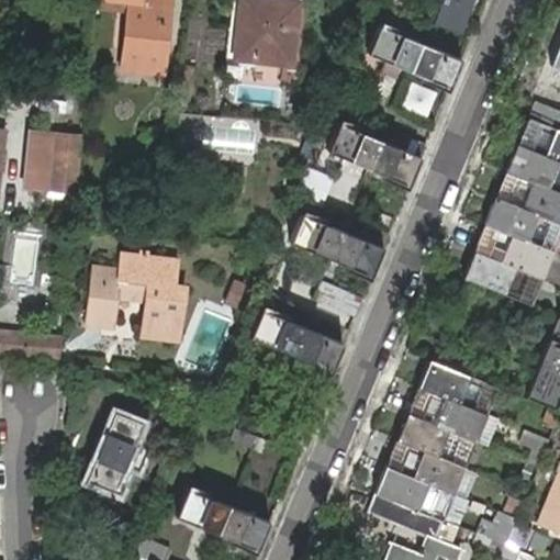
[(133,3),(131,15),(126,70),(166,75),(172,0),(102,0),(102,1),(133,3)]
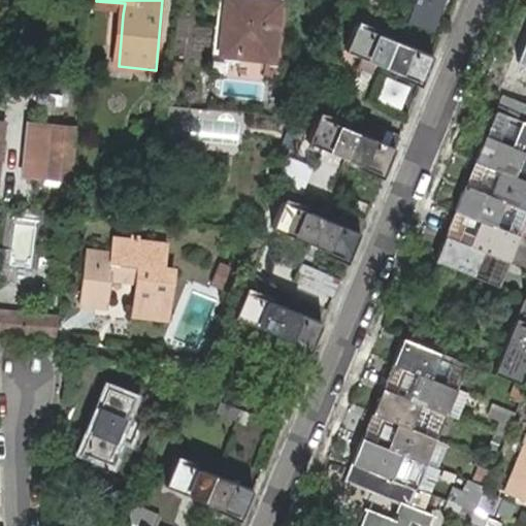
[(280,18),(281,5),(234,0),(229,0),(226,32),(222,31),(218,65),(232,66),(231,78),(269,81),(271,61),(274,61),(280,62),(281,58),(288,59),(292,19),(280,18)]
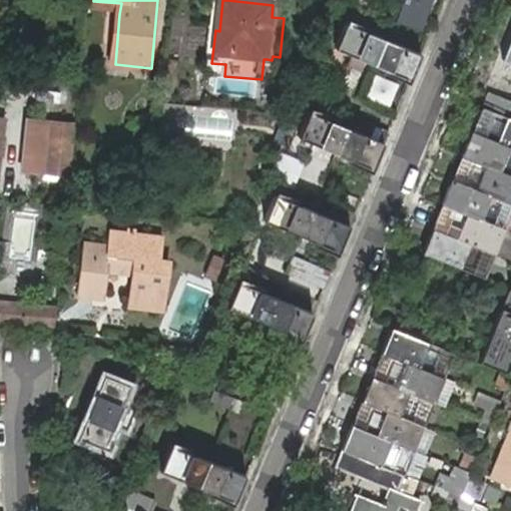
[(222,0),(227,0),(273,5),(273,0),(217,0),(215,30),(219,31),(222,0)]
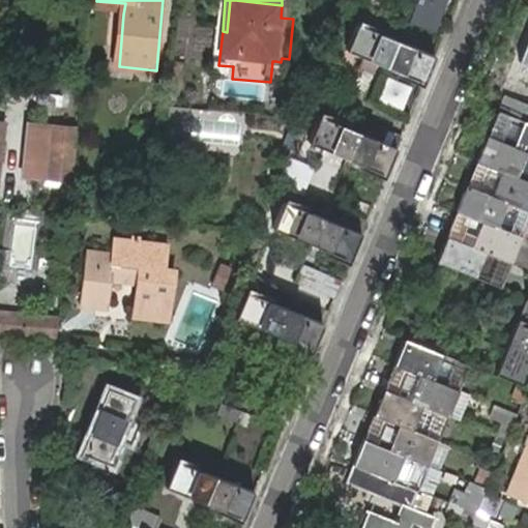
[(358,0),(358,4),(381,9),(382,0),(358,0)]
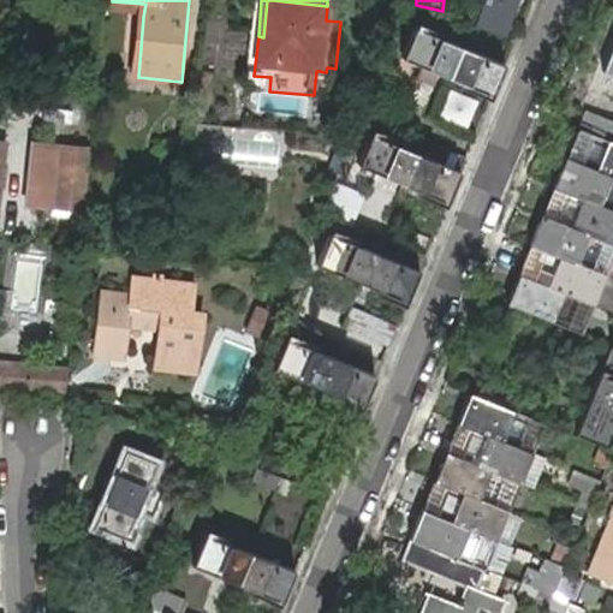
[(486,0),(477,28),(509,41),(522,0),(486,0)]
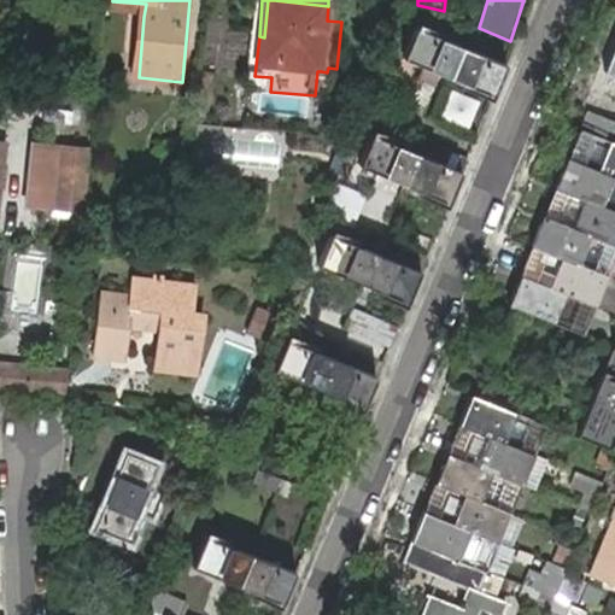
[(112,1),(111,13),(144,17),(146,4),(112,1)]
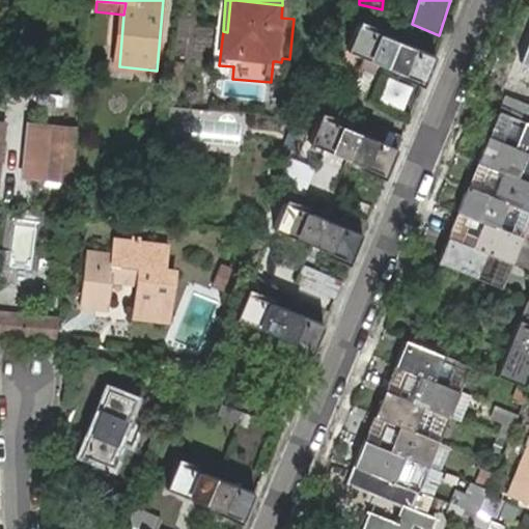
[(296,6),(282,5),(281,18),(294,19),(296,6)]
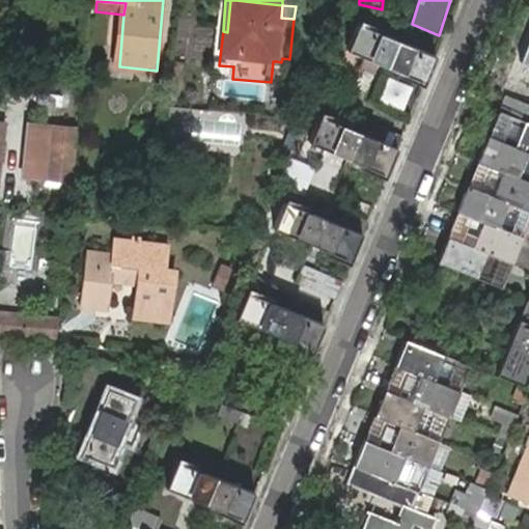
[(388,66),(398,42),(361,26),(351,51),(388,66)]
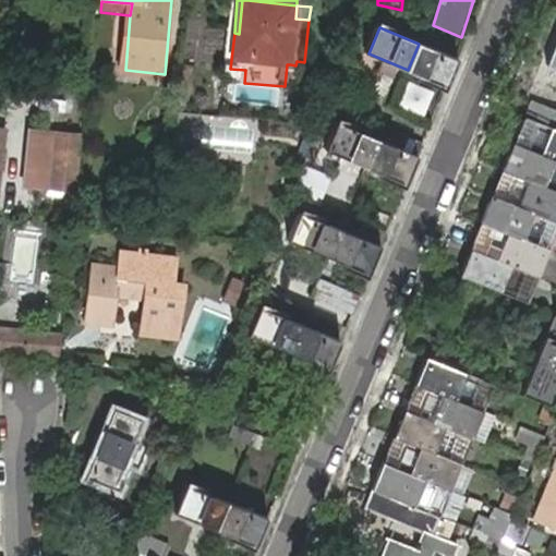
[(447,87),(459,60),(419,44),(408,70),(447,87)]
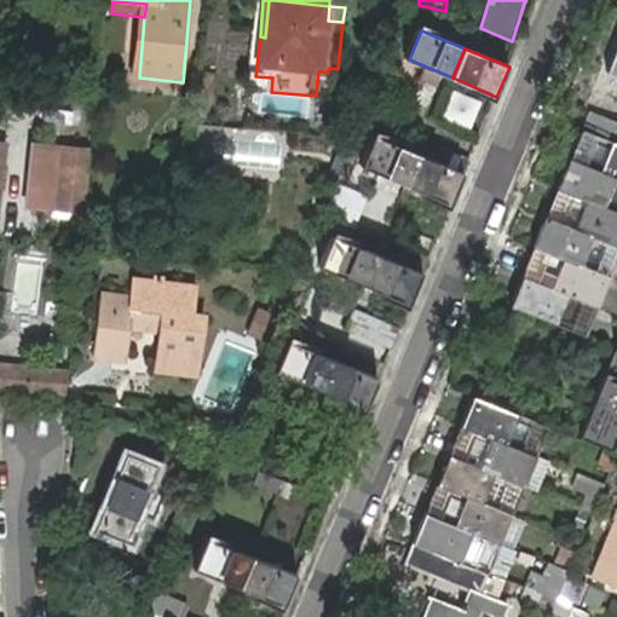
[(616,56),(600,96),(616,102),(616,56)]
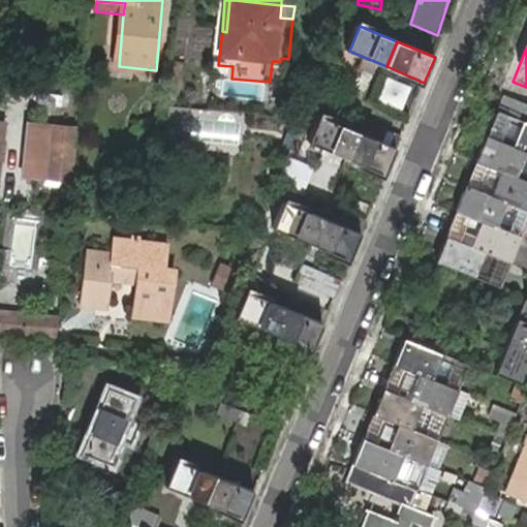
[(286,80),(288,59),(281,58),(280,62),(275,61),(272,61),(270,82),(282,83),(286,80)]
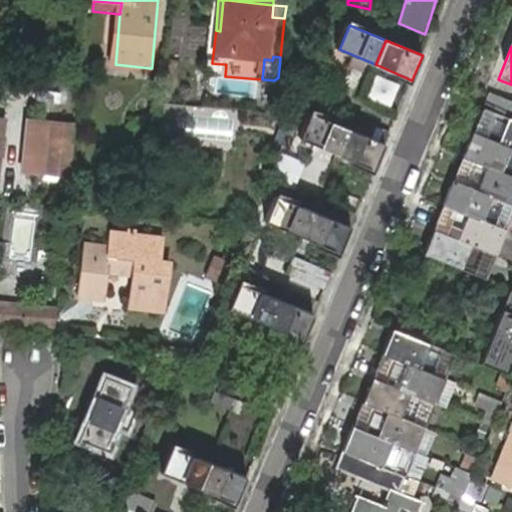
[(226,64),(212,63),(212,70),(215,75),(225,76),(226,64)]
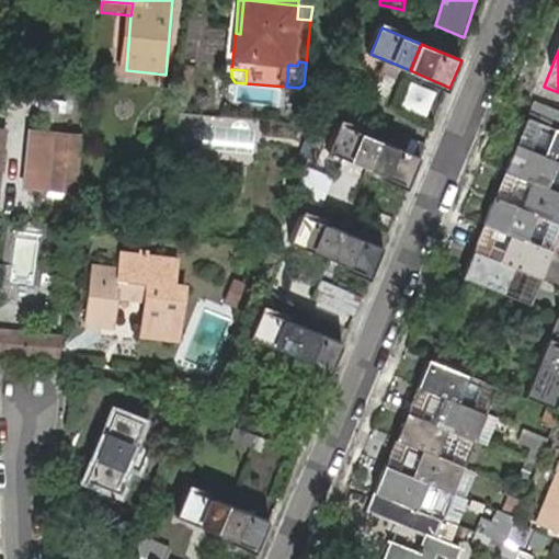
[(558,133),(528,122),(517,149),(558,164),(558,133)]
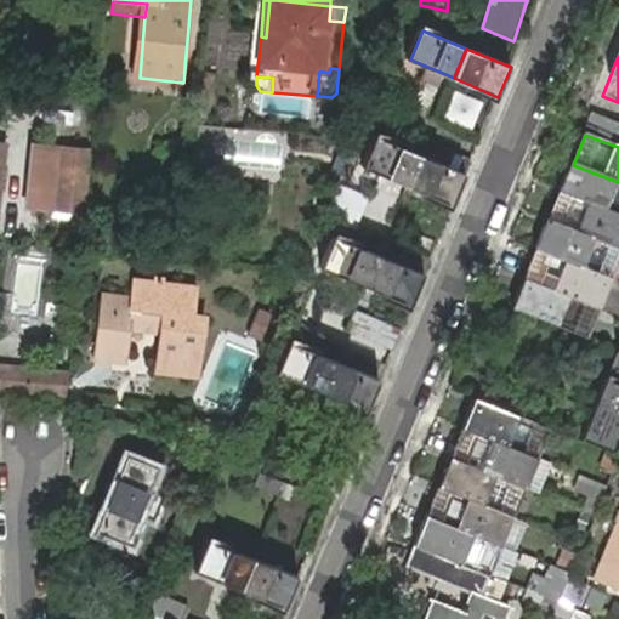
[(408,187),(421,158),(378,138),(364,169),(408,187)]
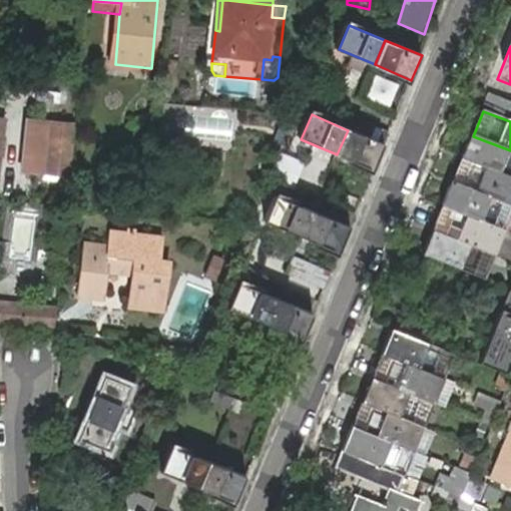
[(182,139),(184,120),(166,117),(164,137),(182,139)]
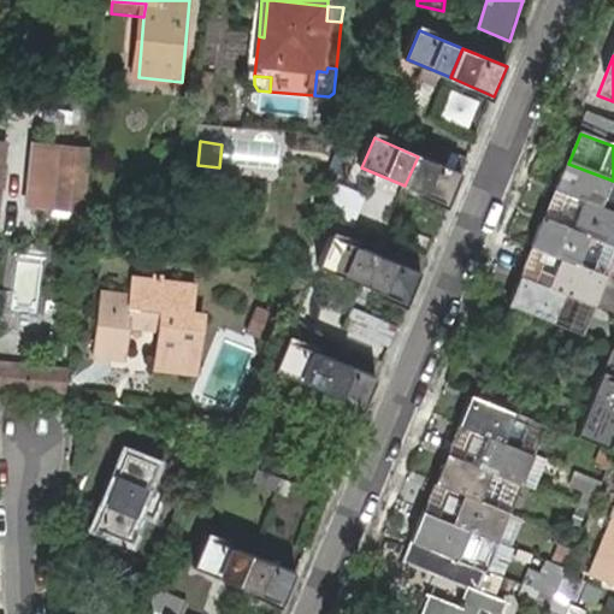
[(0,214),(1,216),(10,151),(0,148),(0,214)]
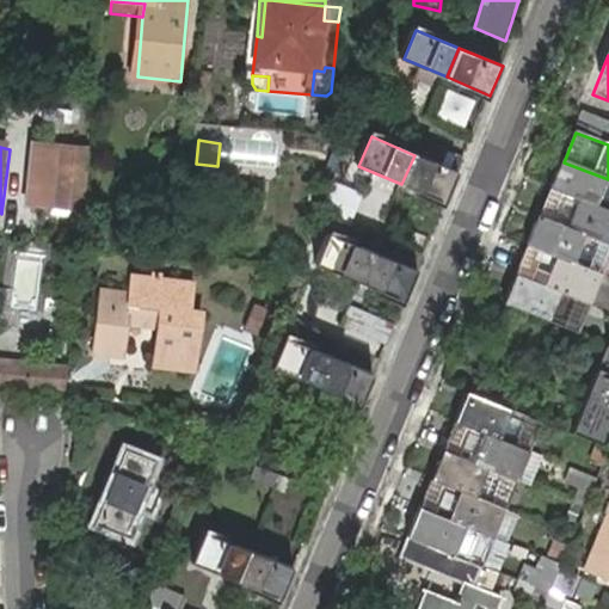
[(92,154),(57,151),(51,210),(87,213),(92,154)]
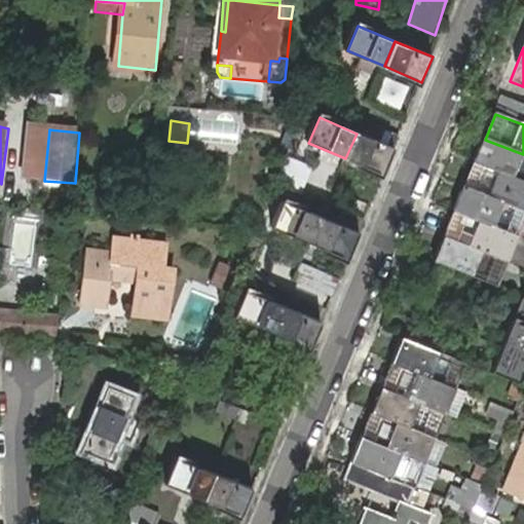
[(394,149),(357,134),(345,158),(383,174),(394,149)]
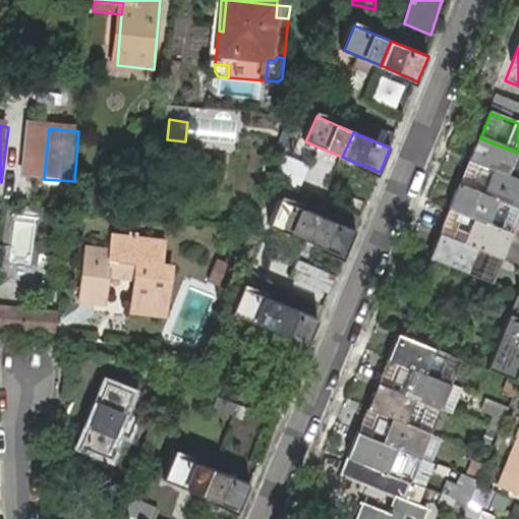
[(518,153),(480,138),(470,162),(518,180),(518,153)]
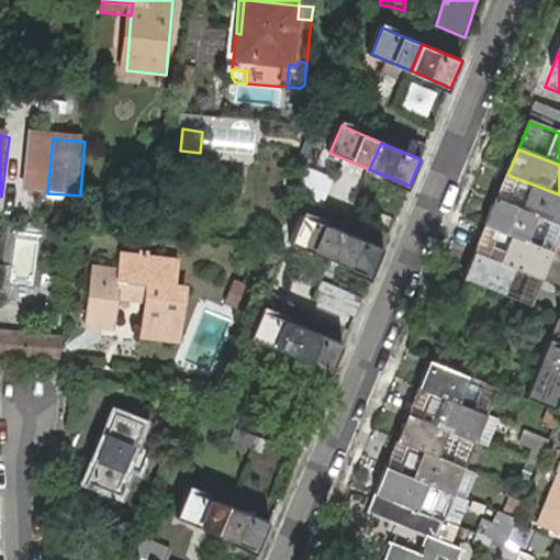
[(559,194),(507,175),(497,201),(559,225),(559,194)]
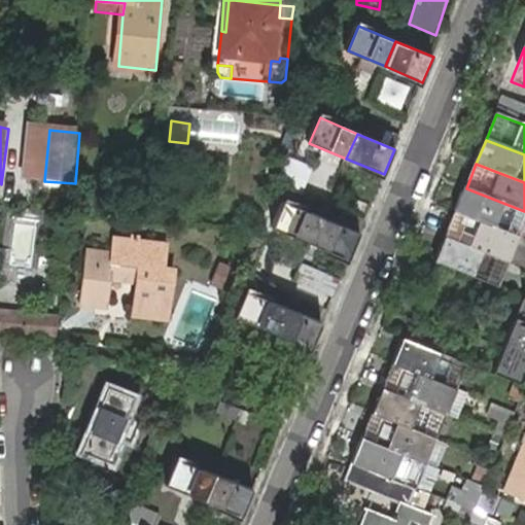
[(521,239),(524,230),(524,211),(466,188),(456,213),(521,239)]
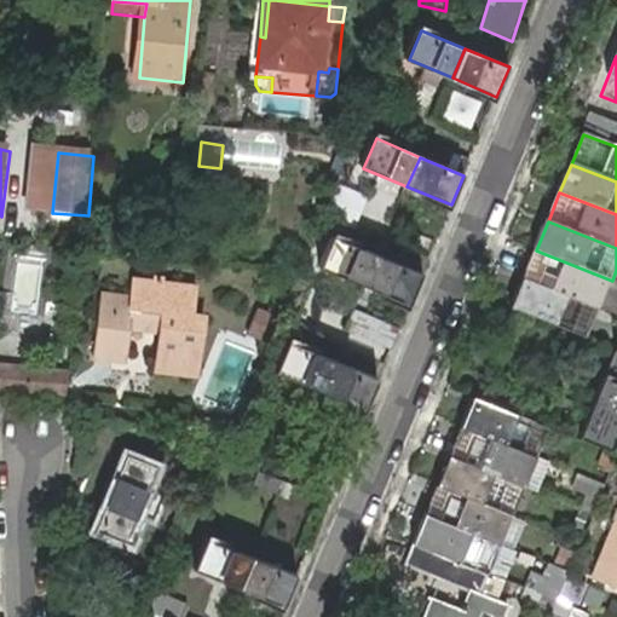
[(365,287),(378,255),(334,238),(322,269),(365,287)]
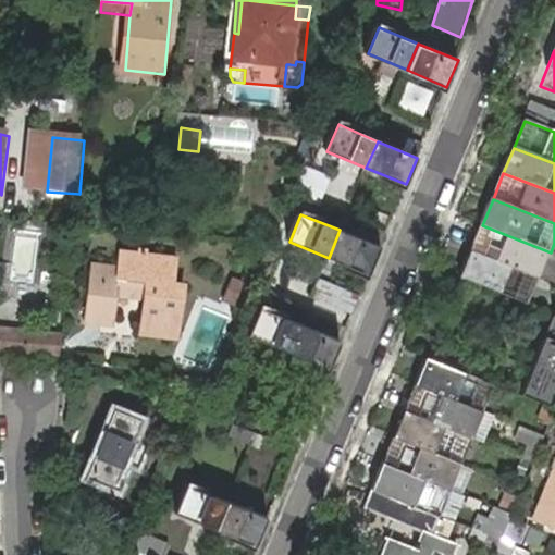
[(540,278),(551,253),(482,225),(471,250),(540,278)]
